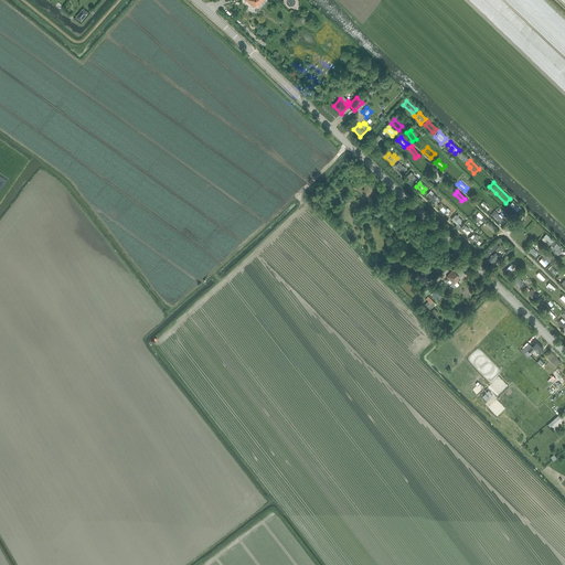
[(465,203),(472,212),(476,210),(468,201),(465,203)]
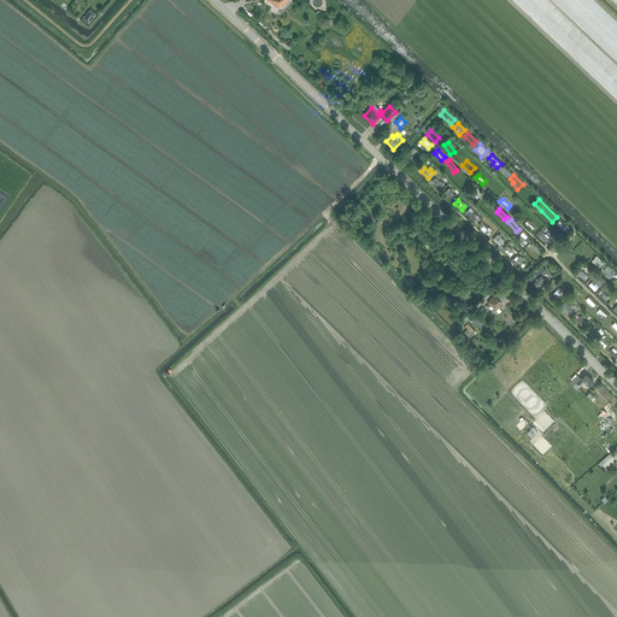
[(523,223),(532,230),(534,227),(526,221),(523,223)]
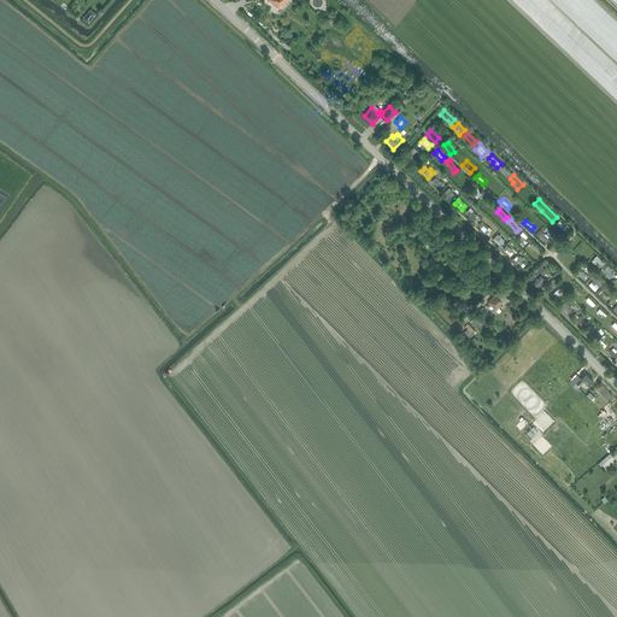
[(559,221),(556,224),(563,231),(566,228),(559,221)]
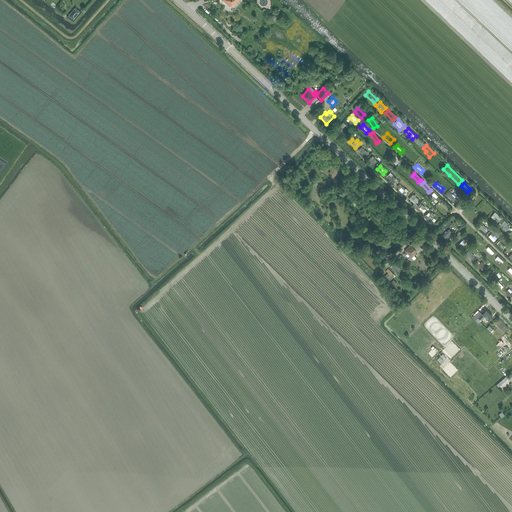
[(451,201),(454,198),(448,191),(444,194),(451,201)]
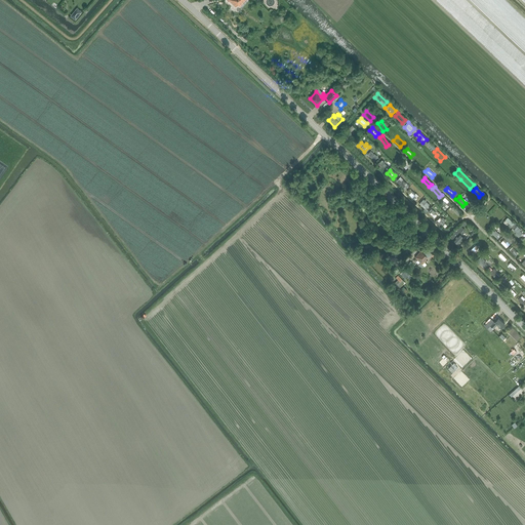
[(445,197),(441,200),(446,206),(450,203),(445,197)]
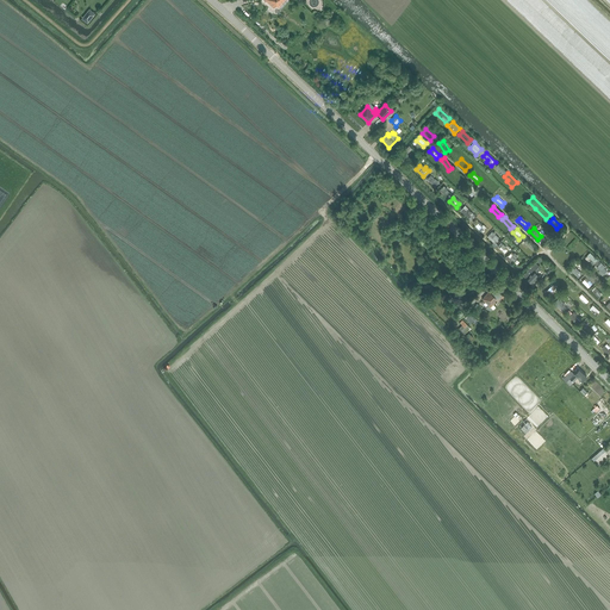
[(492,242),(498,237),(491,231),(486,236),(492,242)]
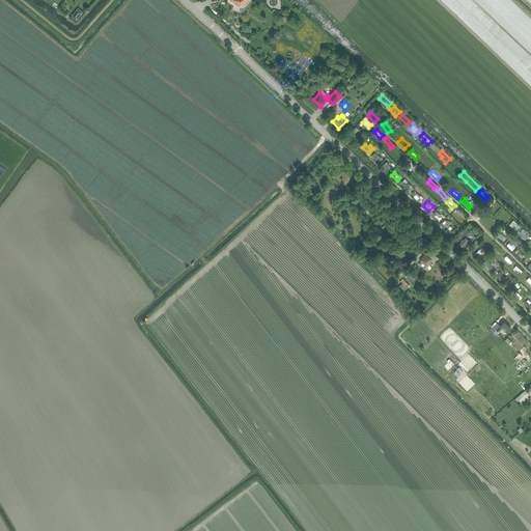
[(438,220),(442,216),(432,207),(428,212),(438,220)]
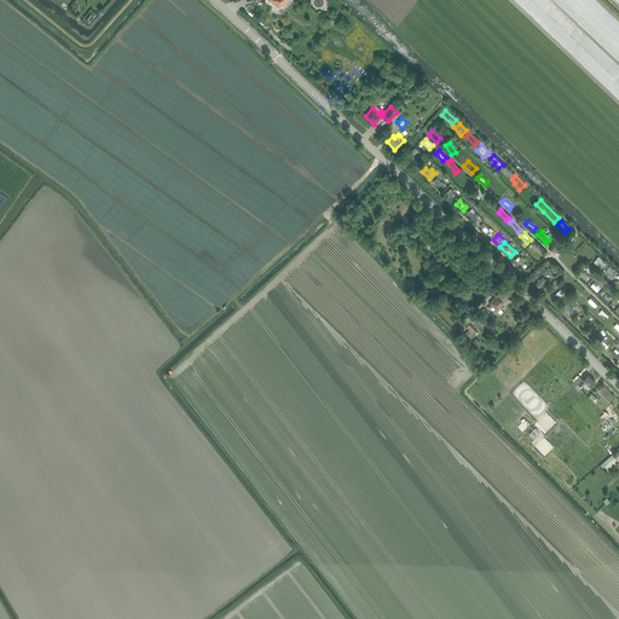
[(539,254),(543,250),(534,242),(530,247),(534,252),(536,250),(539,254)]
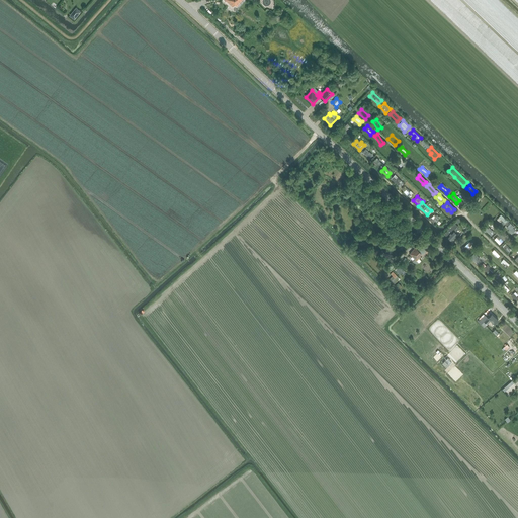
[(494,212),(497,209),(491,203),(488,206),(494,212)]
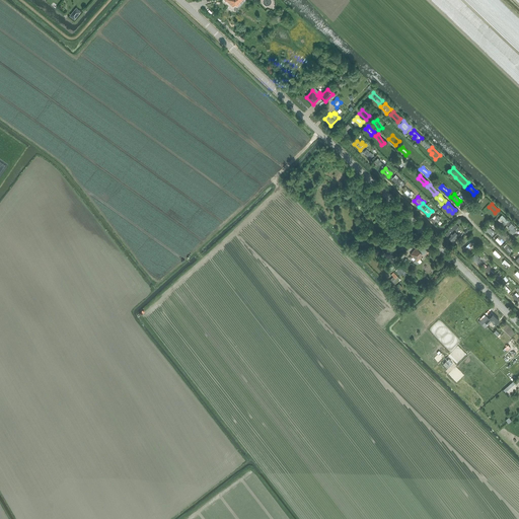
[(437,225),(442,222),(436,213),(431,216),(437,225)]
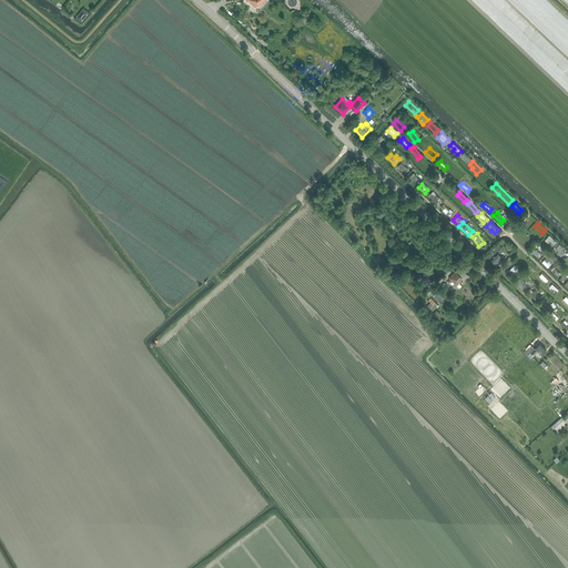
[(495,264),(504,255),(499,251),(501,249),(498,245),(487,256),(490,260),(495,264)]
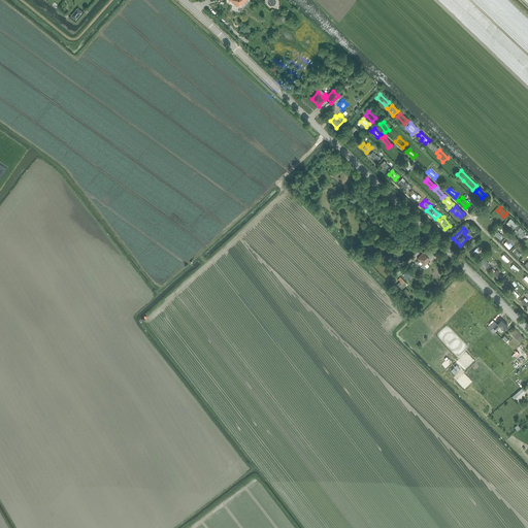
[(499,241),(502,237),(497,231),(493,234),(499,241)]
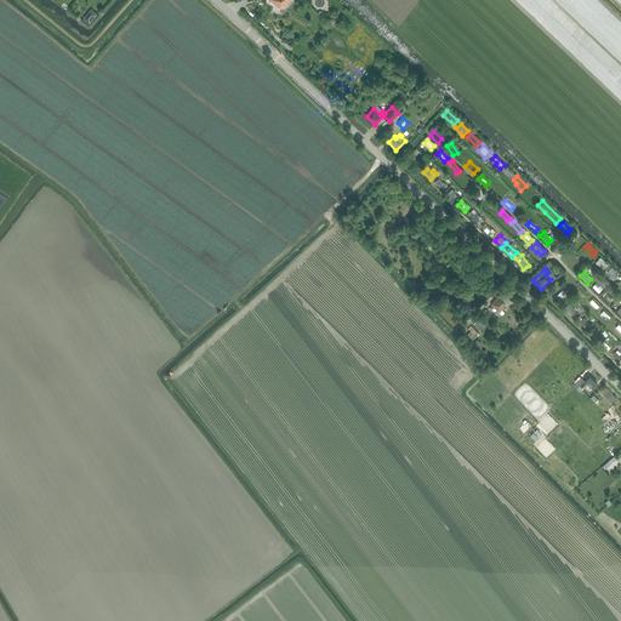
[(604,294),(602,296),(608,303),(611,301),(604,294)]
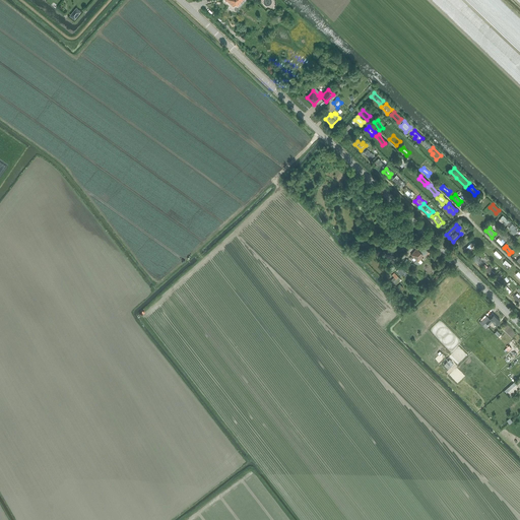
[(417,248),(411,255),(416,260),(414,263),(415,264),(418,265),(420,264),(423,262),(420,260),(425,255),(426,256),(429,252),(424,247),(419,250),(417,248)]
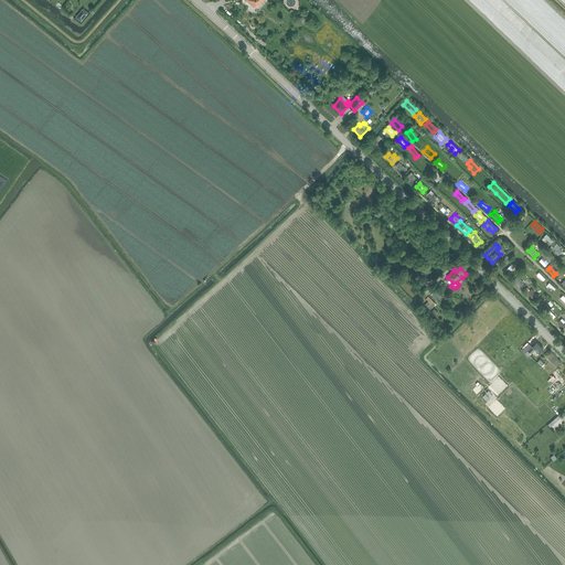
[(541,280),(544,277),(537,270),(534,274),(541,280)]
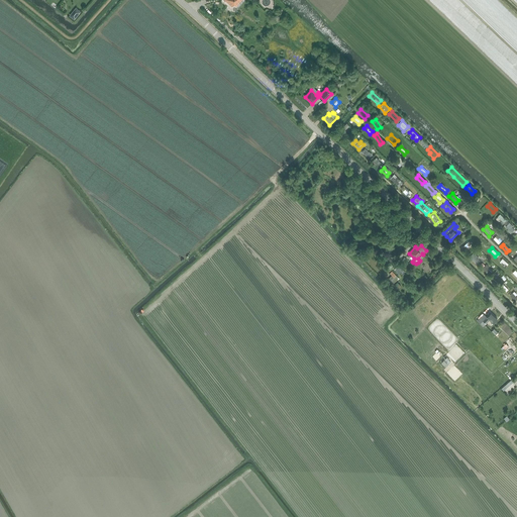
[(484,265),(482,268),(488,275),(491,272),(484,265)]
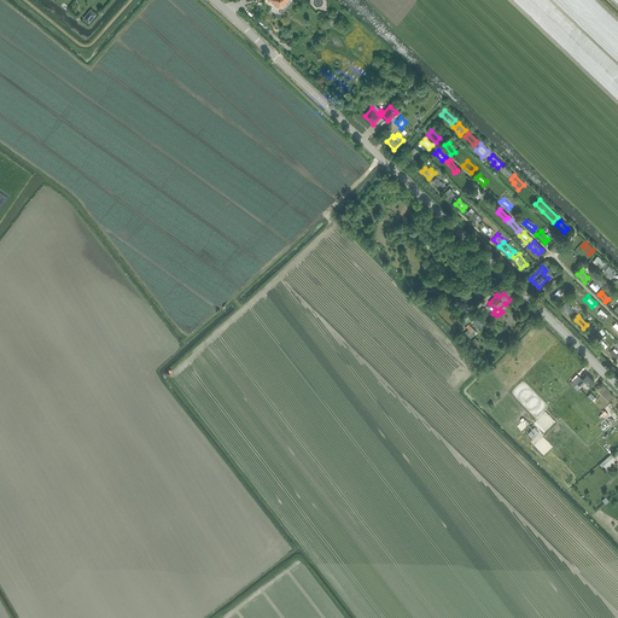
[(472,324),(481,331),(484,326),(477,319),(472,324)]
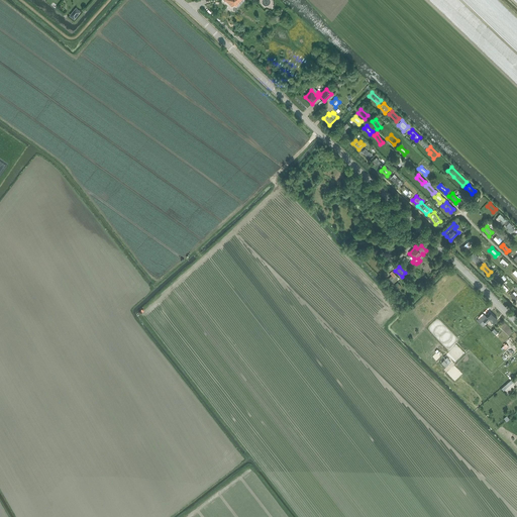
[(394,274),(387,280),(392,285),(396,282),(395,280),(398,278),(394,274)]
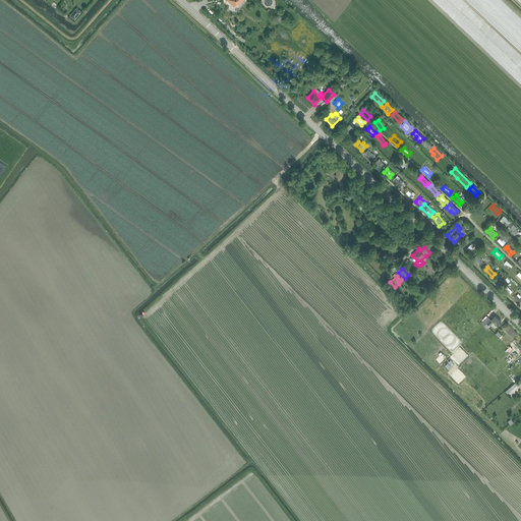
[(501,322),(495,315),(490,320),(487,316),(481,324),(486,330),(494,323),(497,326),(501,322)]
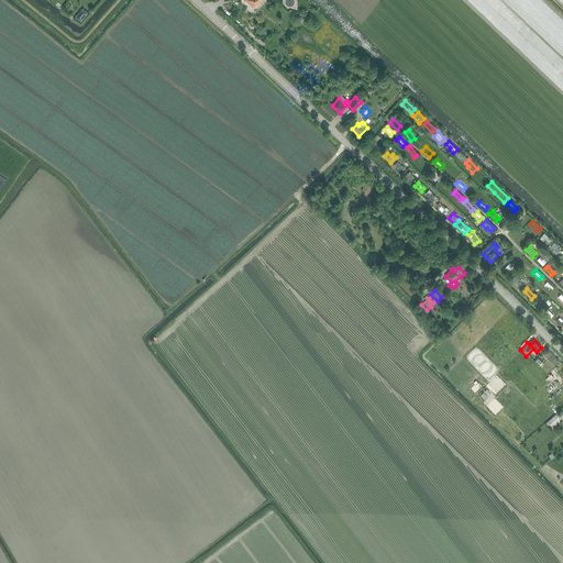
[(493,359),(496,363),(501,357),(498,353),(493,359)]
